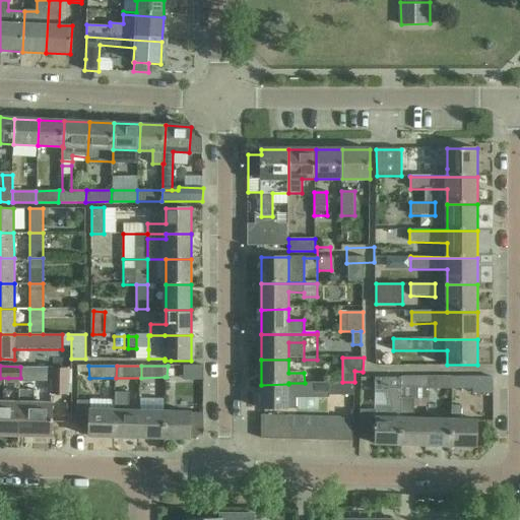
[(203,366),(179,366),(168,366),(167,377),(165,377),(166,401),(176,401),(176,378),(179,378),(179,382),(203,382),(203,366)]
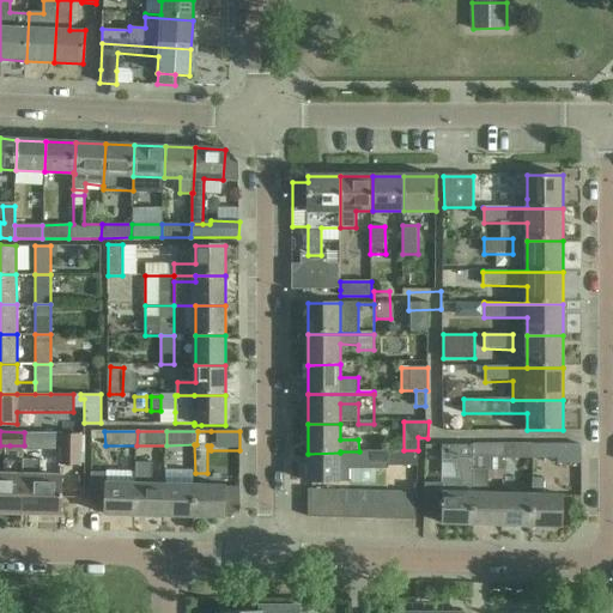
[(30,434),(29,449),(37,449),(37,443),(50,443),(50,434),(30,434)]
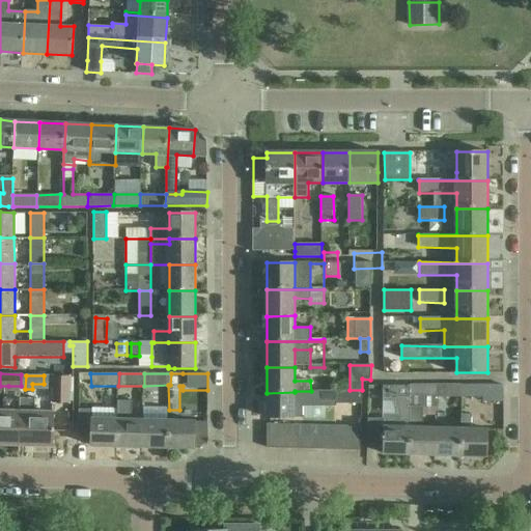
[(71,401),(72,378),(53,378),(53,400),(71,401)]
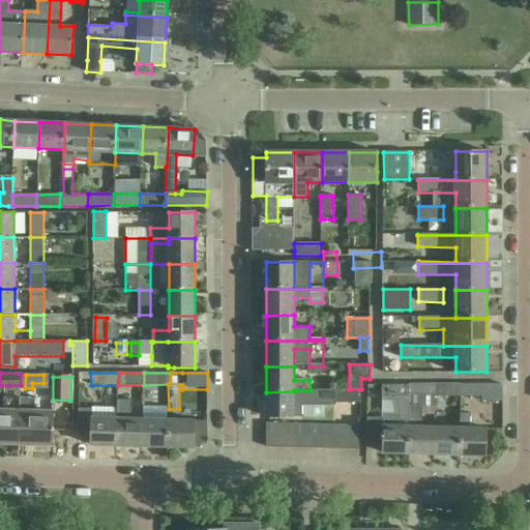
[(409,428),(409,453),(434,454),(434,428),(422,428),(422,398),(434,396),(434,384),(410,385),(409,428)]
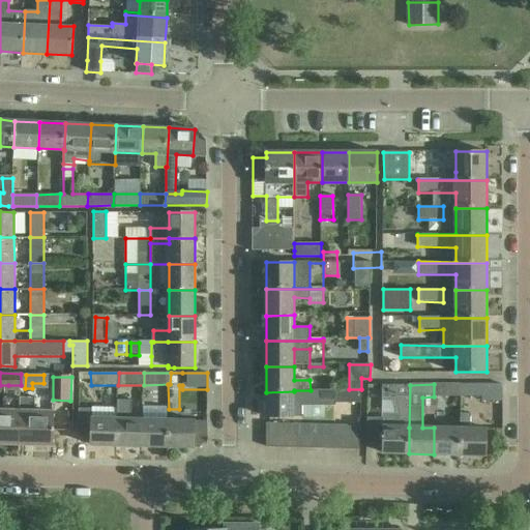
[(434,384),(434,396),(461,396),(461,384),(434,384)]
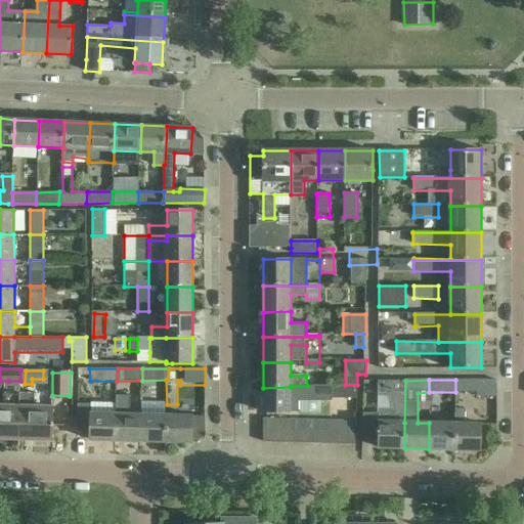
[(497,396),(497,380),(477,380),(455,380),(455,392),(477,391),(477,396),(497,396)]
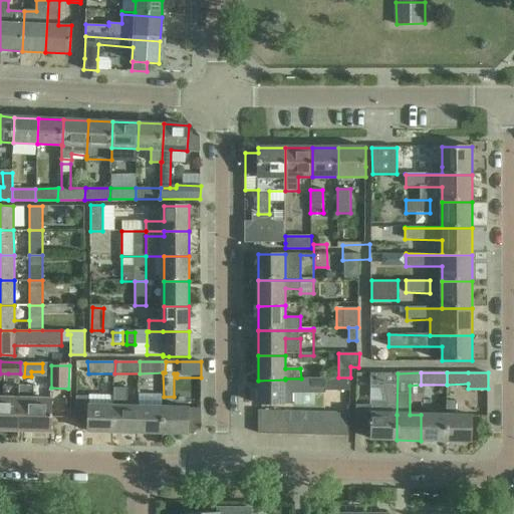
[(356,407),(356,430),(371,430),(371,440),(397,440),(397,415),(398,373),(370,373),(370,386),(382,386),(384,407),(356,407)]
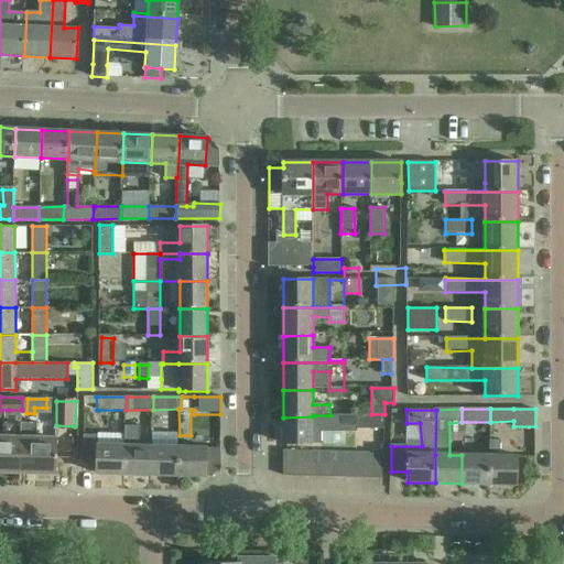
[(283,418),(283,444),(313,444),(313,416),(283,418)]
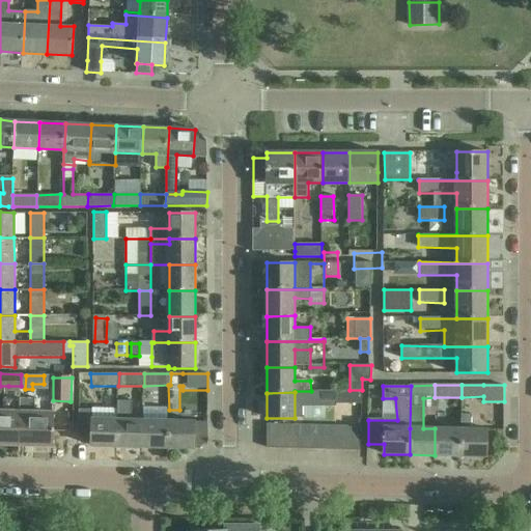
[(0,442),(20,443),(21,395),(4,395),(3,411),(0,410),(0,442)]
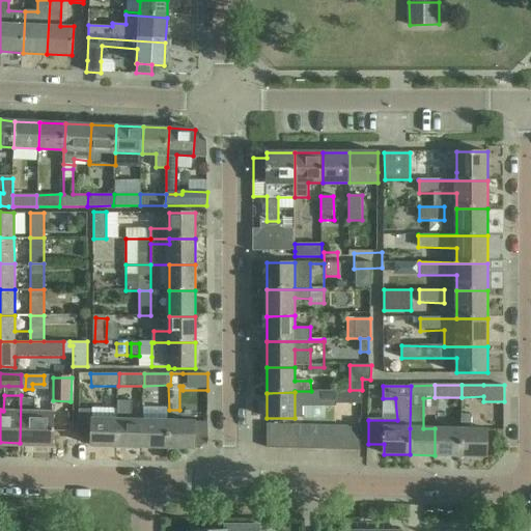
[(52,443),(53,423),(53,413),(36,412),(36,396),(21,395),(20,443),(52,443)]
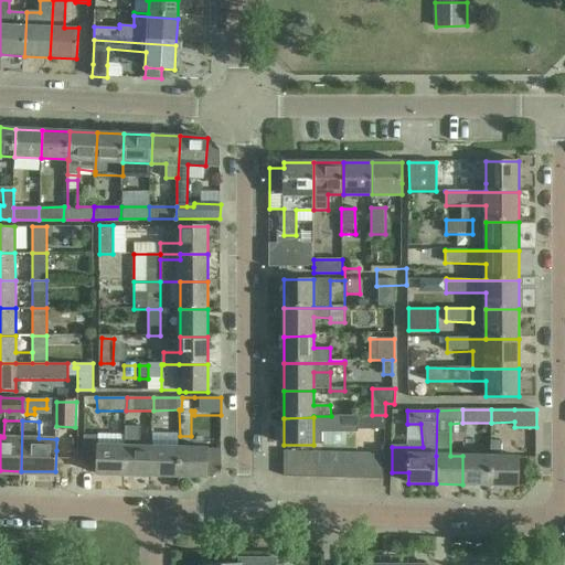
[(125,445),(124,473),(151,475),(152,445),(140,445),(140,426),(125,426),(125,445)]
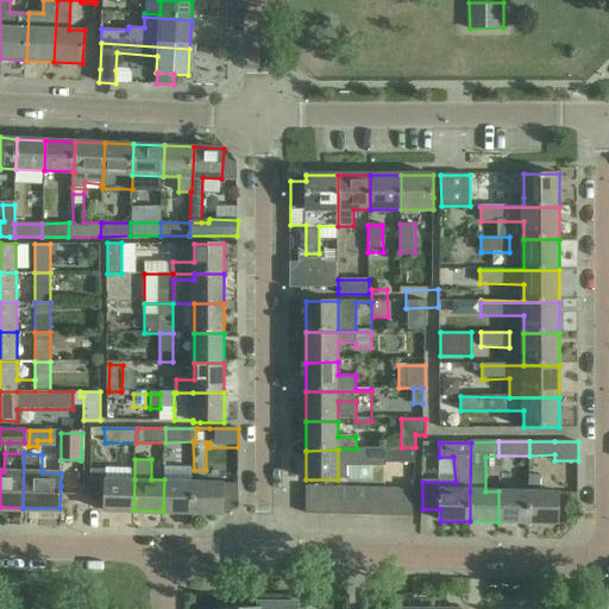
[(90,468),(90,501),(104,501),(104,509),(133,510),(135,479),(105,478),(106,468),(90,468)]
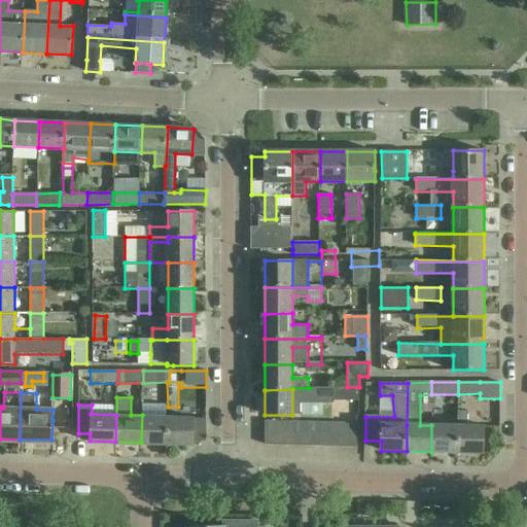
[(457,426),(457,452),(483,453),(484,426),(467,425),(467,412),(457,412),(457,426)]
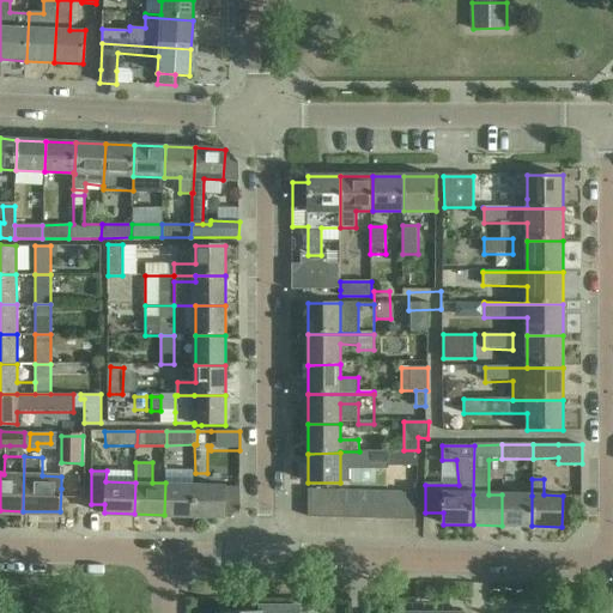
[(165,483),(164,515),(193,516),(195,484),(165,483)]
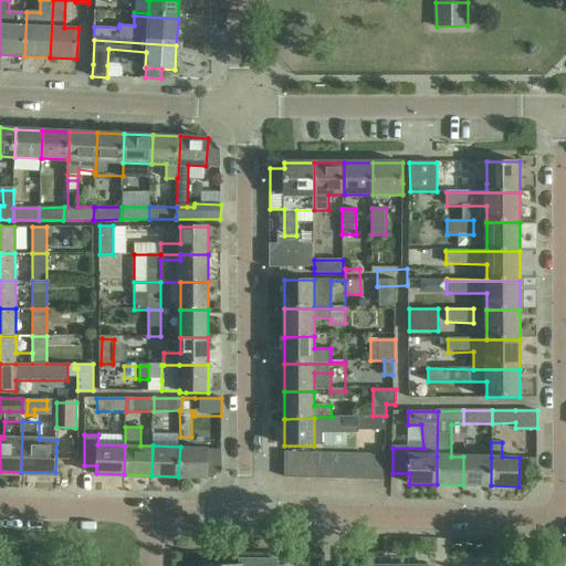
[(208,448),(186,447),(180,447),(178,477),(207,477),(208,448)]
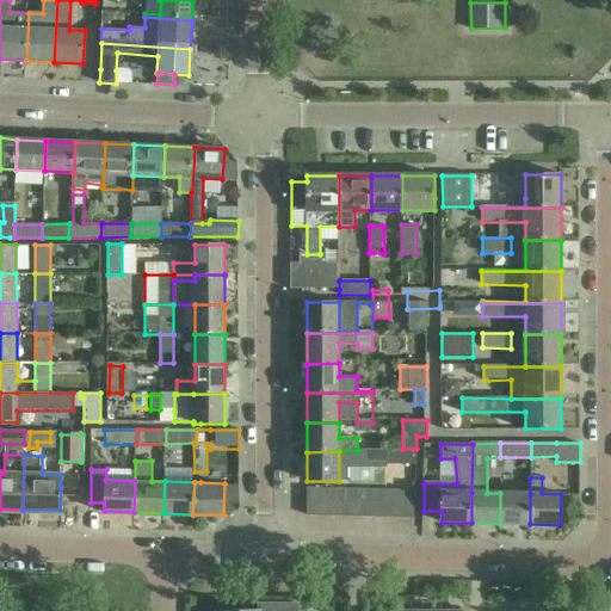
[(224,483),(223,514),(230,514),(239,506),(239,500),(239,483),(224,483)]
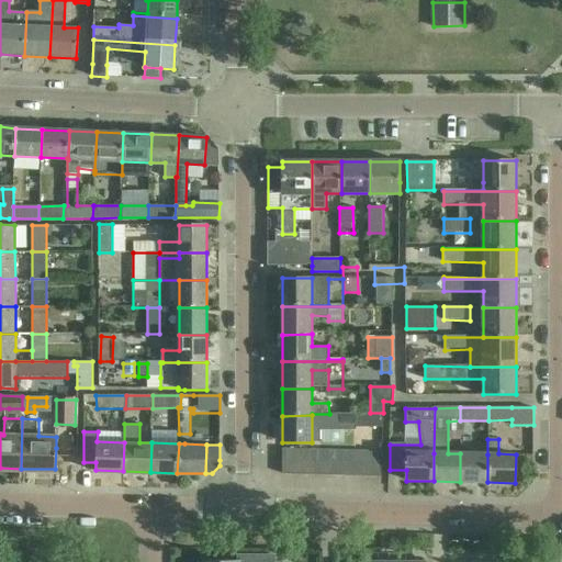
[(295,475),(295,449),(283,449),(282,475),(295,475)]
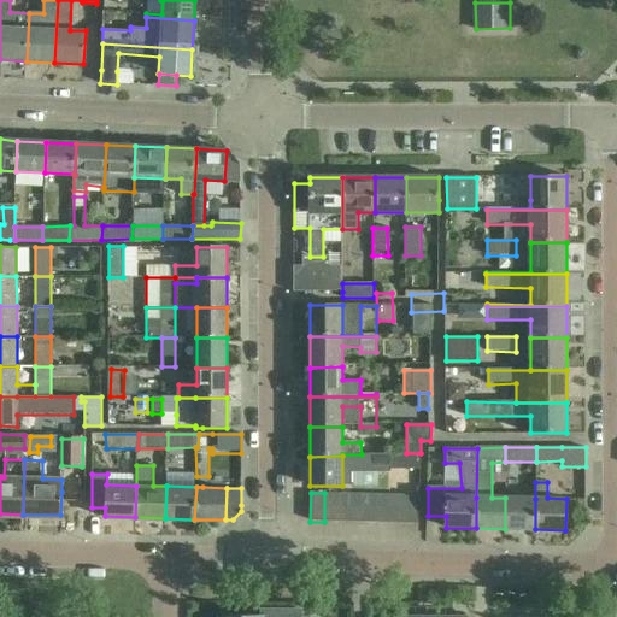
[(338,522),(339,493),(324,493),(324,522),(338,522)]
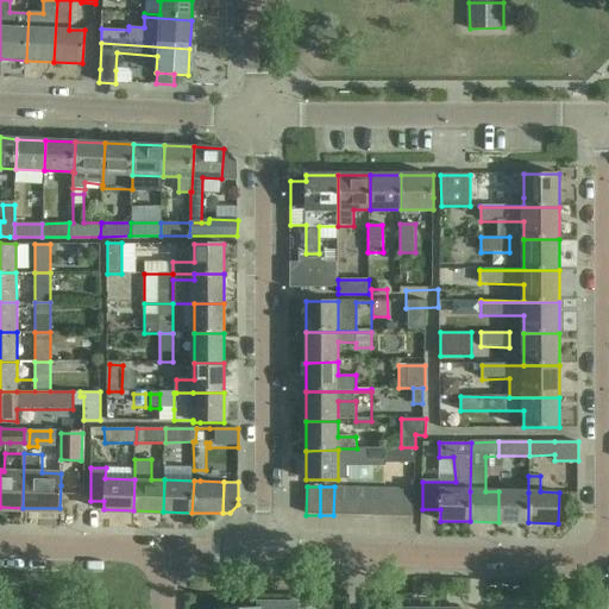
[(346,515),(347,488),(334,487),(333,515),(346,515)]
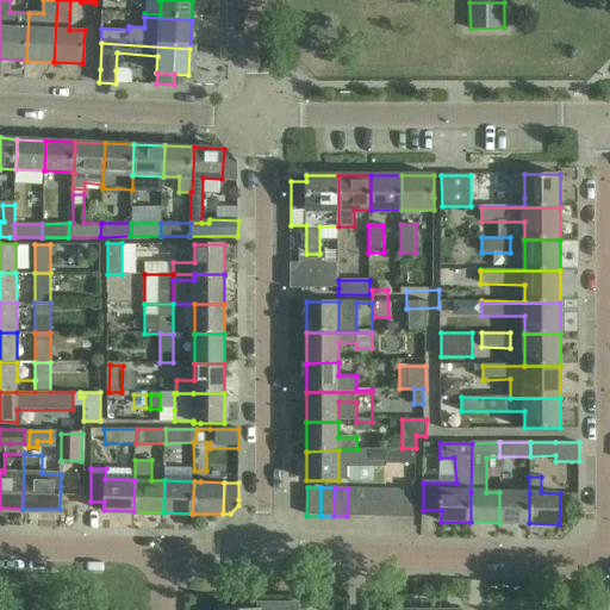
[(361,517),(361,489),(348,489),(347,516),(361,517)]
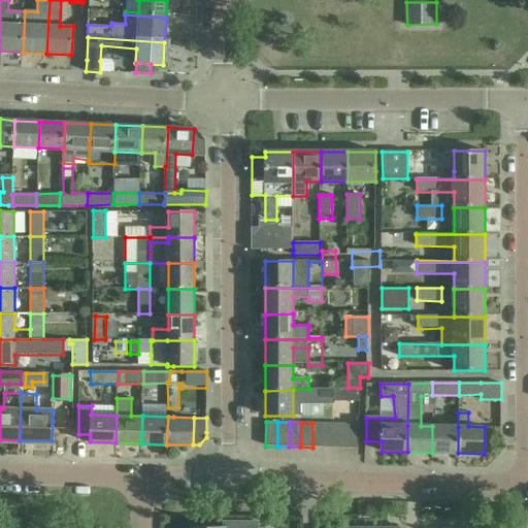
[(324,448),(325,423),(312,423),(312,448),(324,448)]
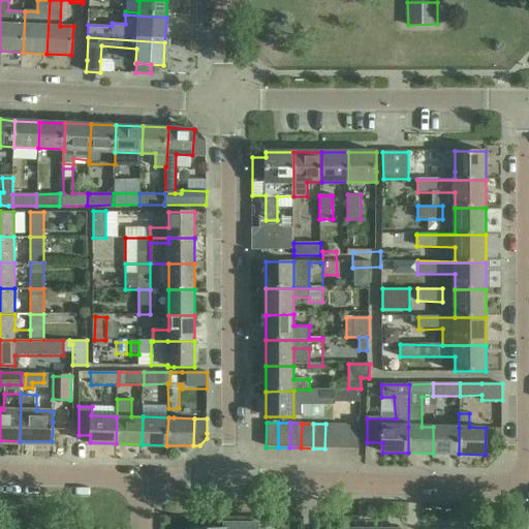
[(336,448),(337,424),(325,424),(324,448),(336,448)]
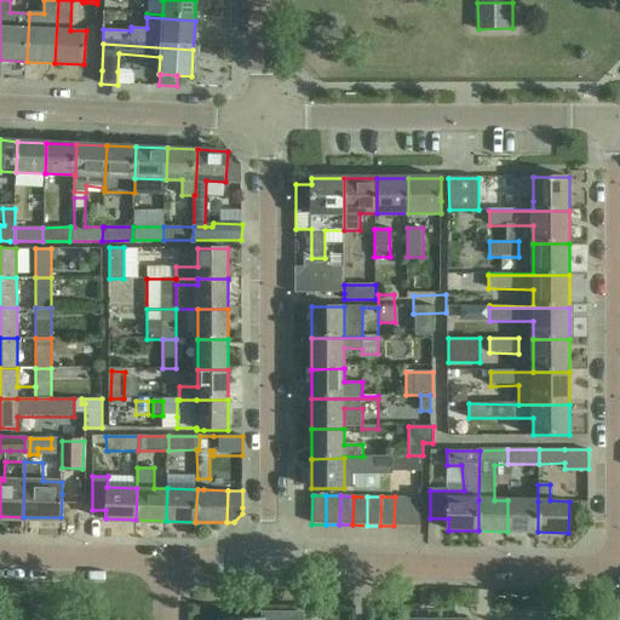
[(408,526),(408,498),(395,497),(394,526),(408,526)]
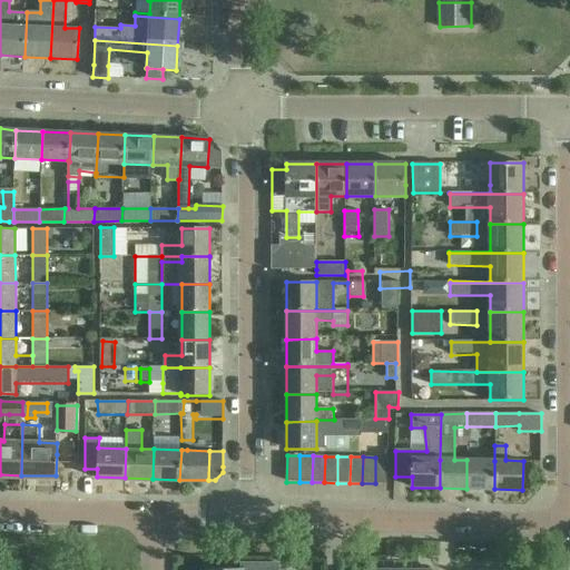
[(387,483),(387,458),(375,458),(375,483),(387,483)]
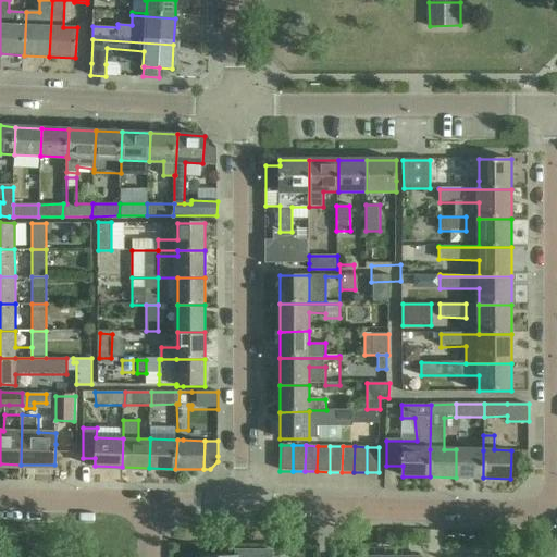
[(483,450),(456,449),(456,478),(483,478),(483,450)]
